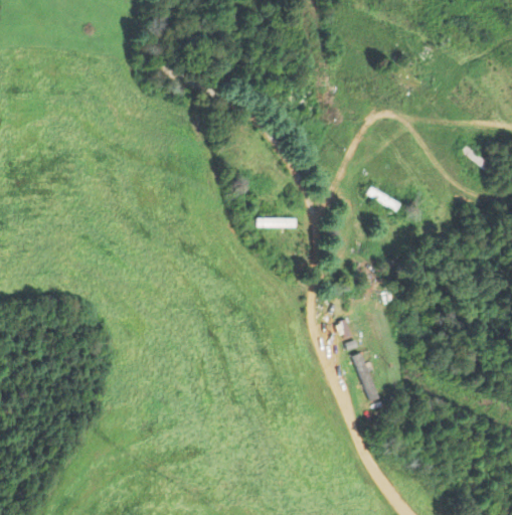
[(461,151),(483,171),(488,165),(466,145),(461,151)]
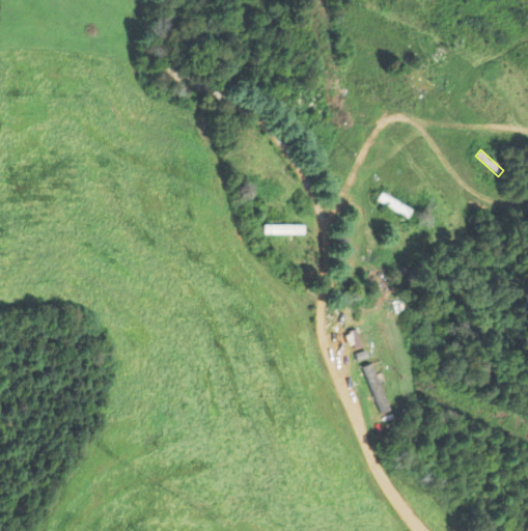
[(378,200),(407,220),(414,210),(384,191),(378,200)]
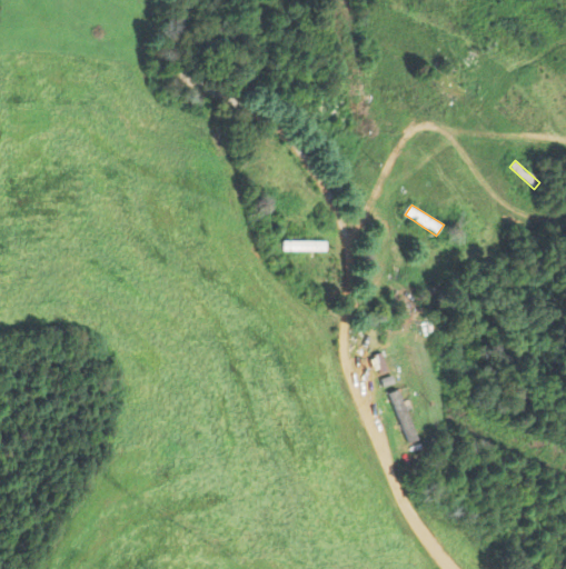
[(327,252),(327,240),(285,240),(285,252),(327,252)]
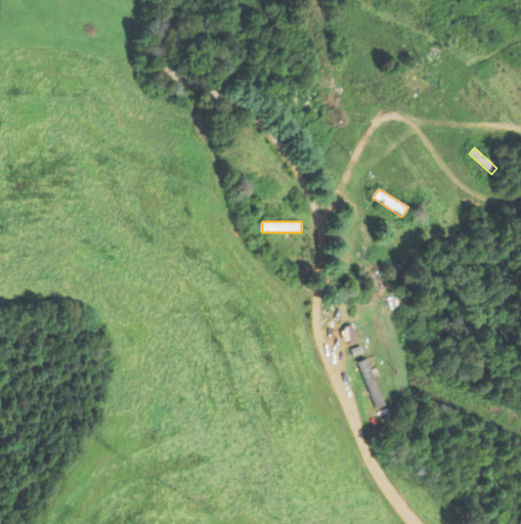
[(351,350),(374,344),(368,325),(346,332),(351,350)]
